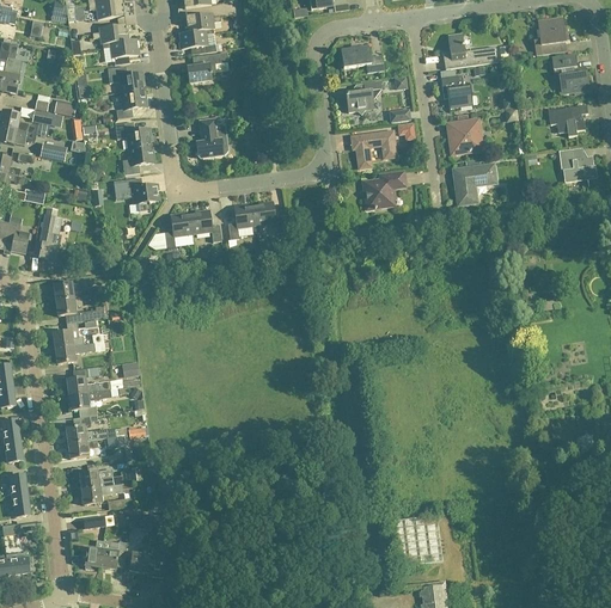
[(67,7),(66,2),(54,0),(53,12),(62,14),(62,12),(67,13),(67,7)]
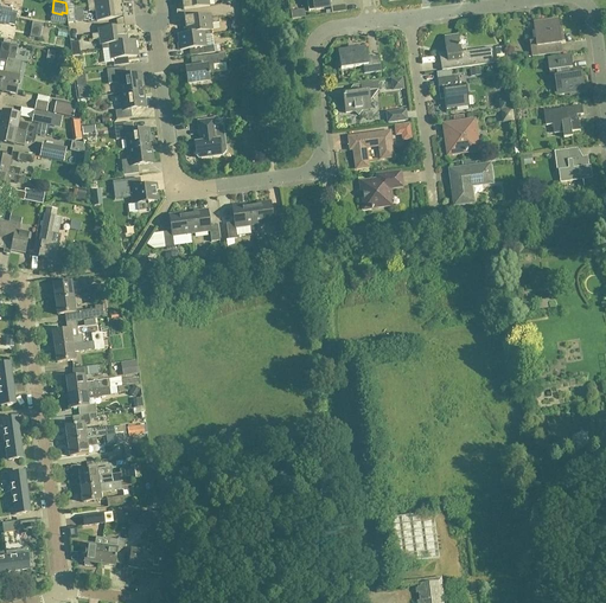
[(123,15),(121,0),(88,5),(89,10),(96,8),(97,19),(123,15)]
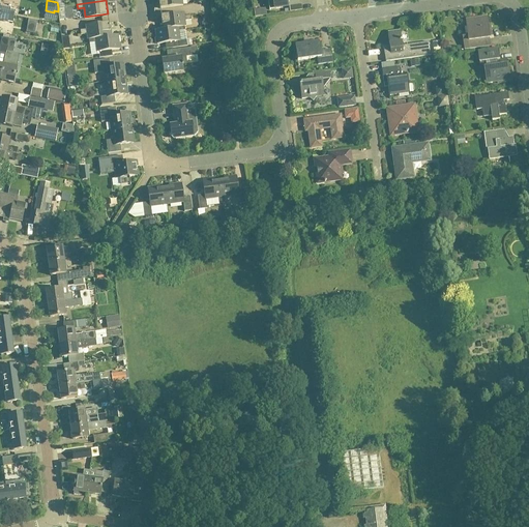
[(268,0),(269,8),(282,6),(282,5),(301,2),(300,0),(268,0)]
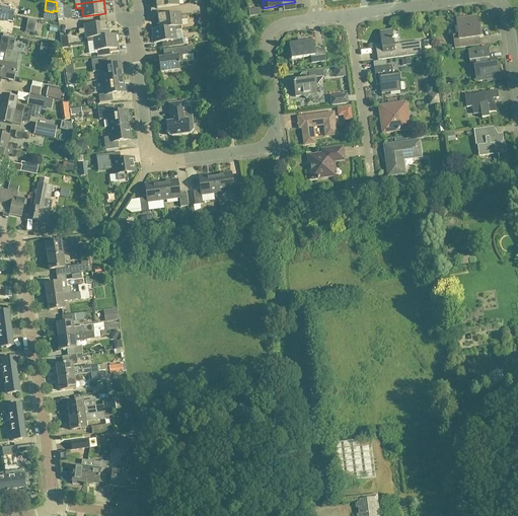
[(0,11),(9,13),(10,6),(0,4),(0,11)]
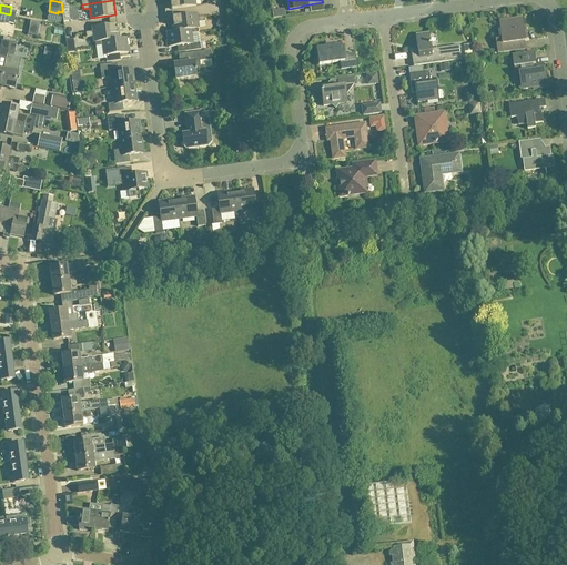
[(70,6),(62,7),(62,12),(63,20),(71,19),(70,6)]
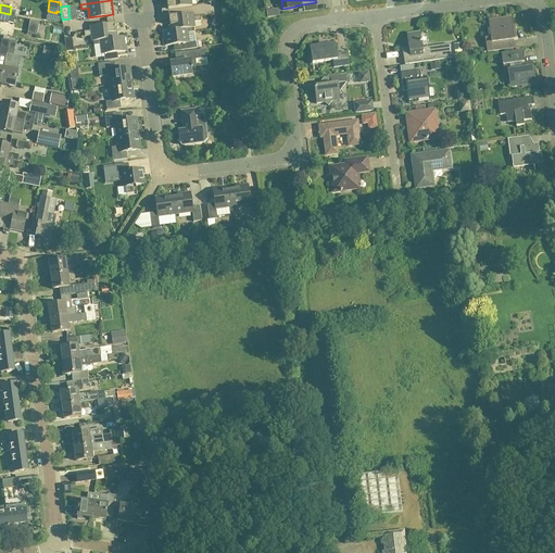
[(171,29),(193,26),(194,26),(194,21),(201,20),(200,14),(193,15),(193,11),(168,14),(171,28),(171,29)]
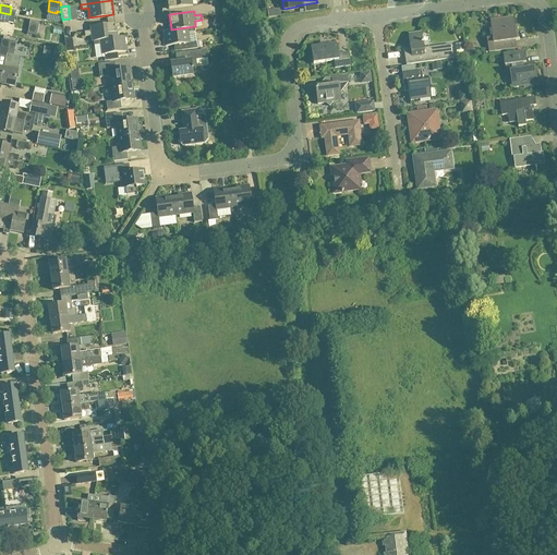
[(39,19),(29,16),(27,31),(37,32),(39,19)]
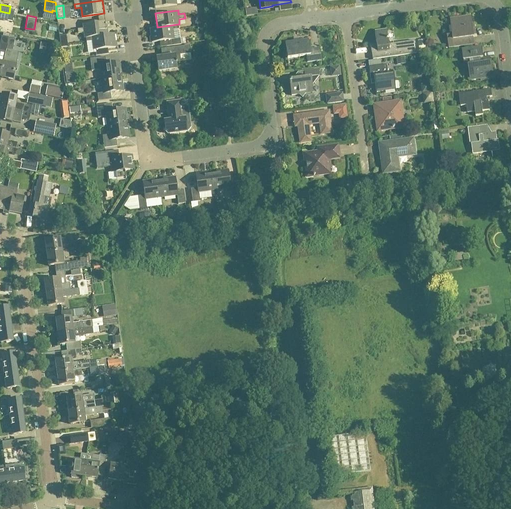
[(203,15),(196,16),(198,27),(205,27),(203,15)]
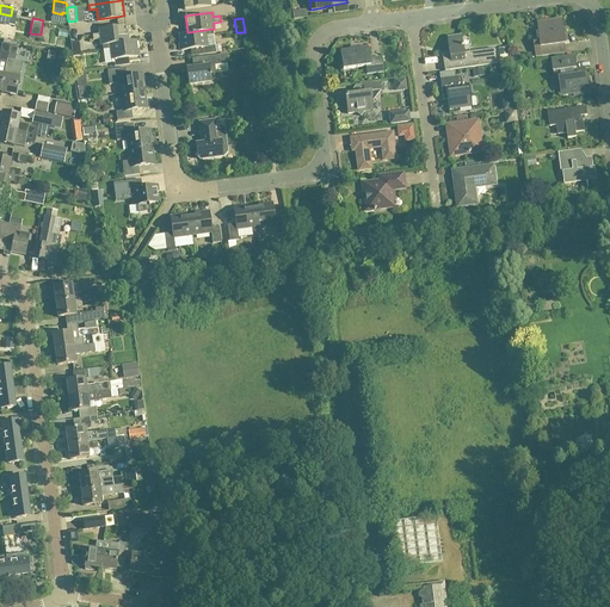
[(567,29),(565,29),(562,18),(538,22),(541,41),(535,42),(536,55),(553,53),(552,44),(566,42),(566,39),(568,38),(567,29)]
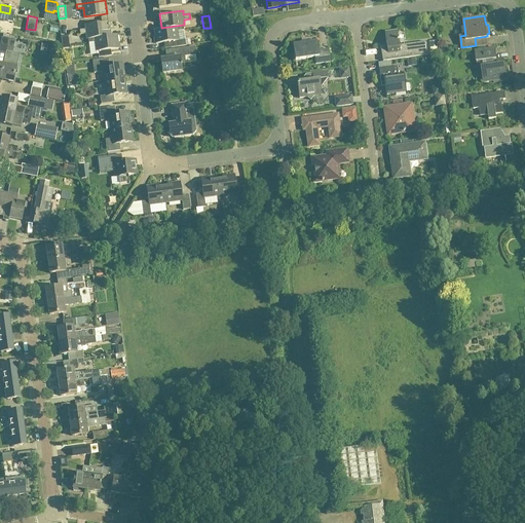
[(110,34),(108,21),(85,24),(85,28),(79,29),(80,33),(86,32),(87,38),(88,37),(110,34)]
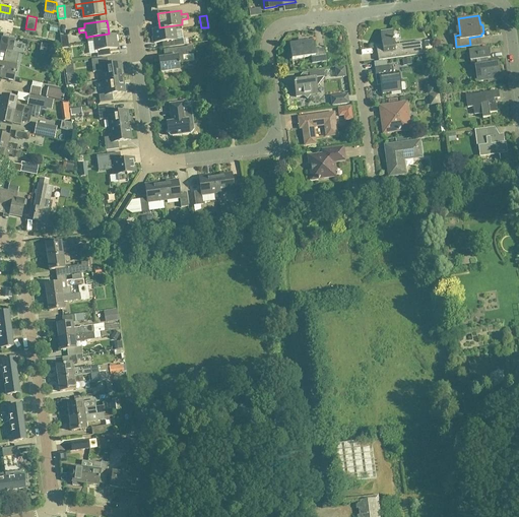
[(159,27),(159,26),(152,27),(154,42),(163,41),(164,47),(184,44),(181,24),(159,27)]
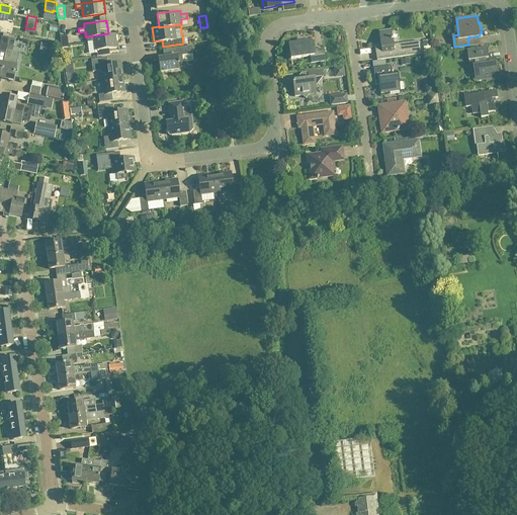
[(381,45),(375,46),(376,59),(421,53),(419,39),(394,44),(392,28),(379,30),(381,45)]
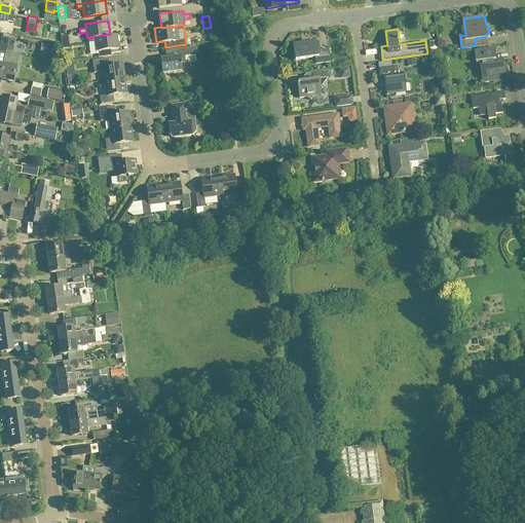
[(88,37),(88,41),(95,40),(97,50),(98,49),(99,55),(112,54),(111,48),(119,47),(117,33),(110,34),(88,37)]
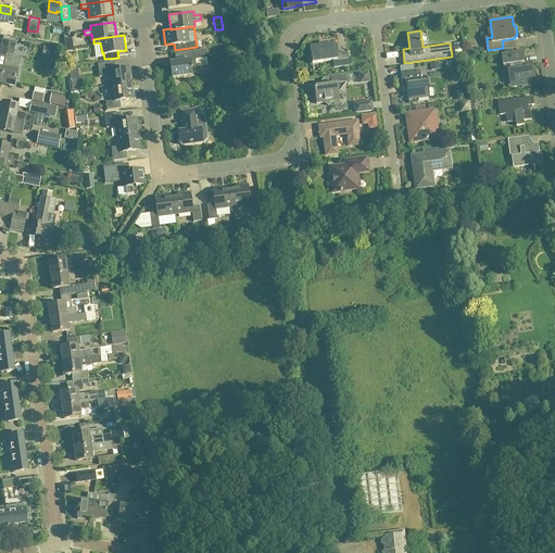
[(72,36),(64,37),(66,50),(74,49),(72,36)]
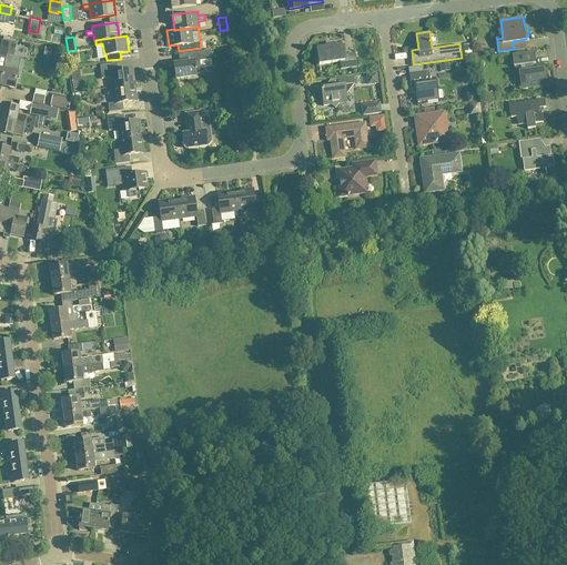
[(13,54),(16,42),(9,41),(8,49),(6,57),(0,83),(14,87),(20,57),(13,54)]
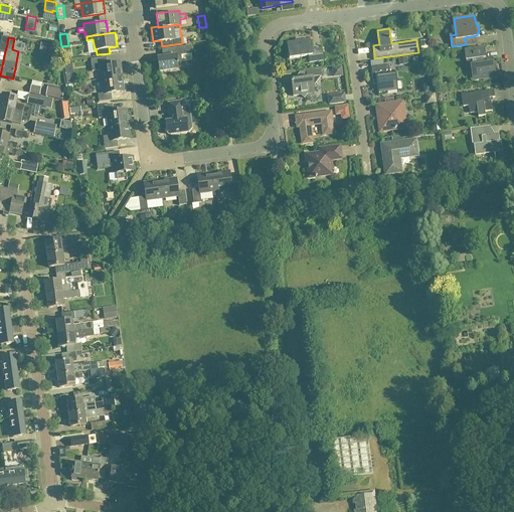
[(310,38),(287,41),(288,50),(287,52),(287,55),(289,56),(289,57),(308,55),(309,61),(323,59),(322,47),(312,48),(310,38)]
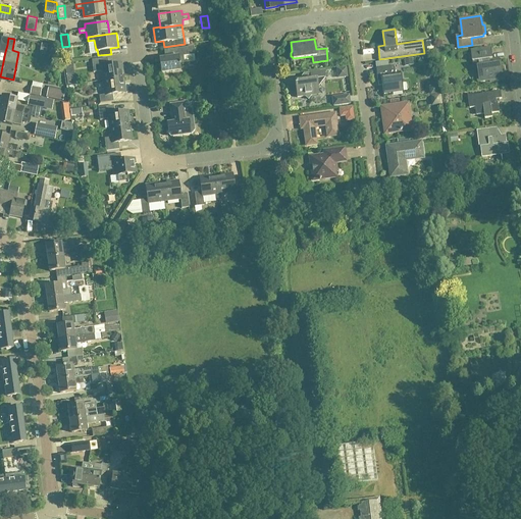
[(196,60),(195,57),(194,45),(176,47),(177,55),(160,57),(161,71),(180,68),(179,63),(180,63),(180,62),(196,60)]
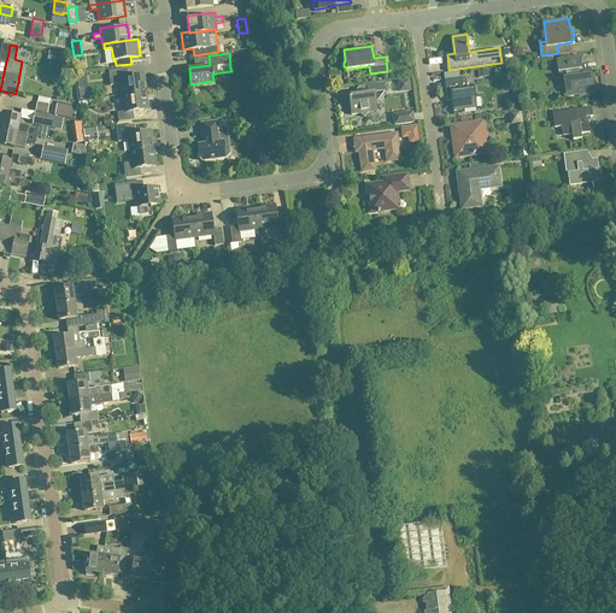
[(582,70),(581,60),(568,62),(568,57),(558,59),(561,78),(565,78),(568,95),(596,92),(593,74),(590,74),(588,70),(582,70)]
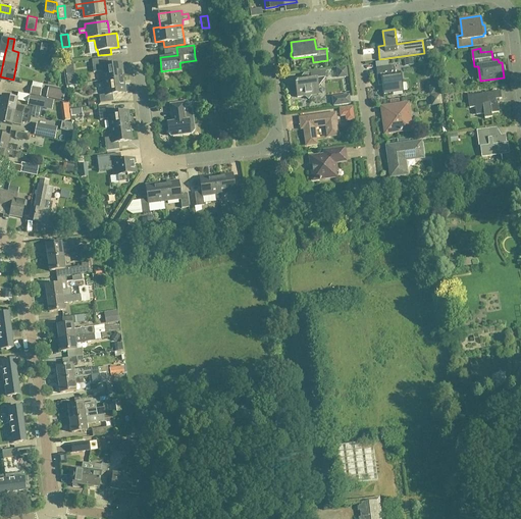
[(103,79),(122,76),(120,61),(108,63),(107,56),(92,58),(94,70),(102,69),(103,79)]
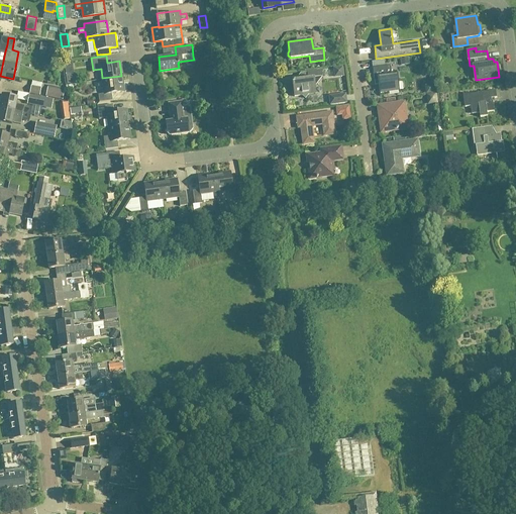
[(391,64),(372,66),(374,80),(378,79),(380,95),(381,94),(380,92),(399,89),(399,92),(400,92),(397,69),(396,69),(397,71),(392,71),(391,64)]
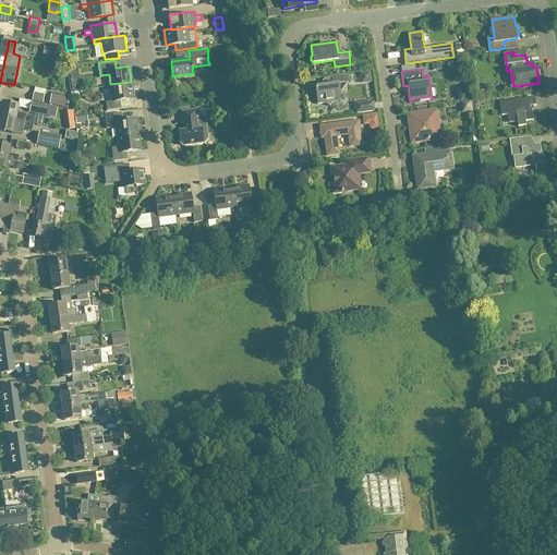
[(371,80),(370,71),(361,72),(362,81),(371,80)]
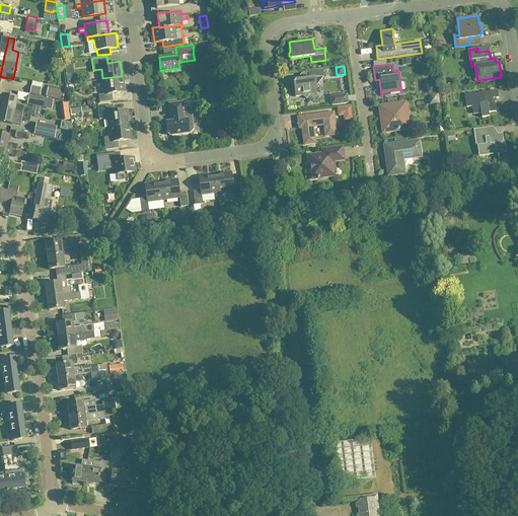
[(306,97),(309,94),(317,92),(316,84),(323,75),(322,69),(308,71),(309,77),(293,79),(295,95),(302,94),(306,97)]
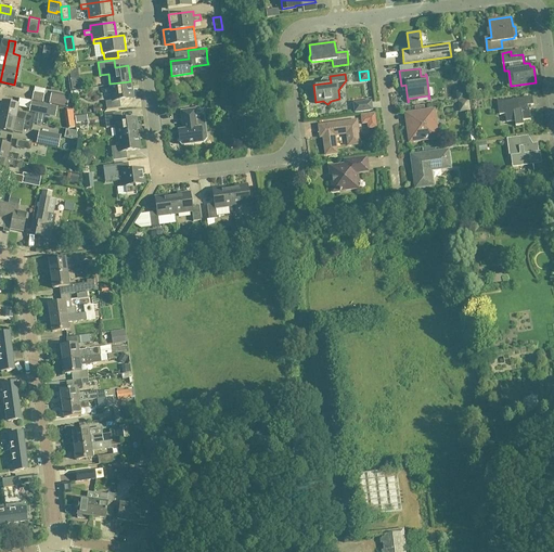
[(130,81),(110,84),(112,99),(105,100),(106,107),(120,106),(119,99),(132,97),(130,81)]
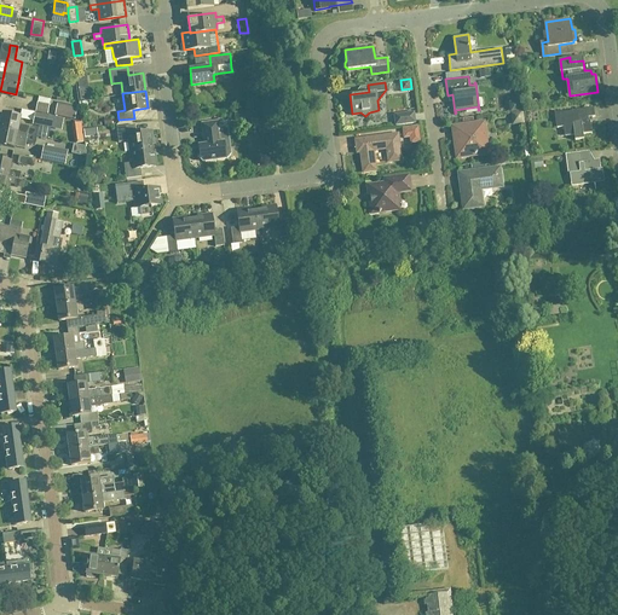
[(520,97),(508,98),(510,109),(520,108),(520,97)]
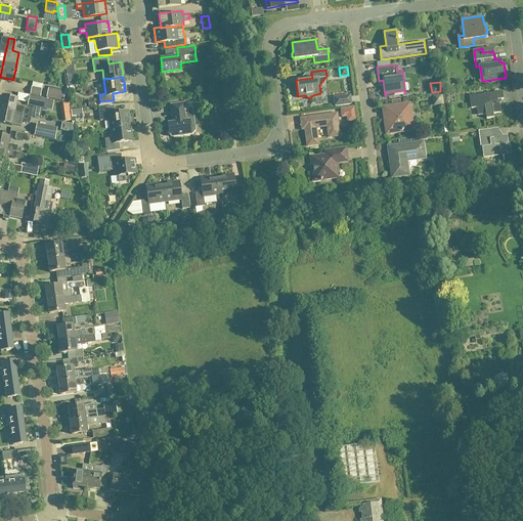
[(40,95),(42,87),(32,85),(30,93),(40,95)]
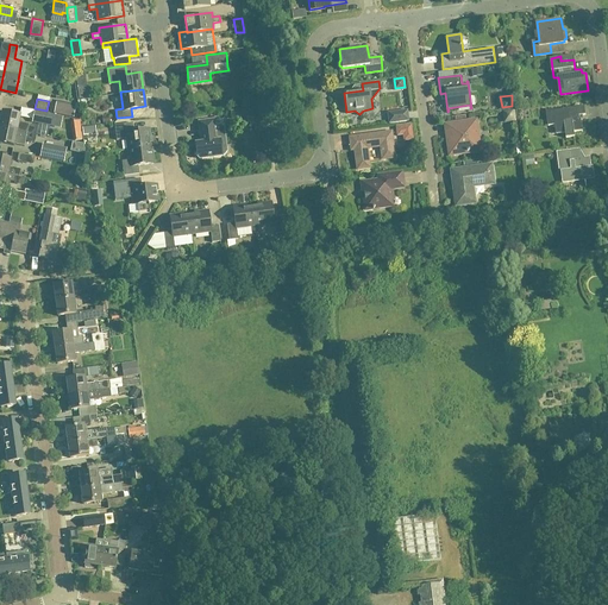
[(76,104),(75,104),(56,100),(54,111),(74,115),(76,104)]
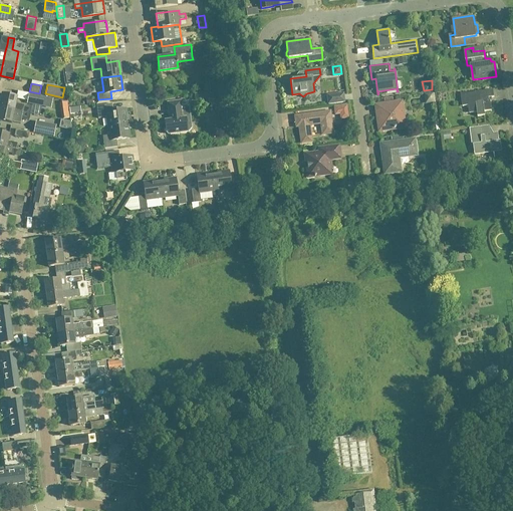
[(489,96),(494,95),(493,88),(461,92),(463,105),(469,104),(470,112),(477,111),(478,115),(485,114),(485,110),(492,109),(490,99),(489,99),(489,96)]
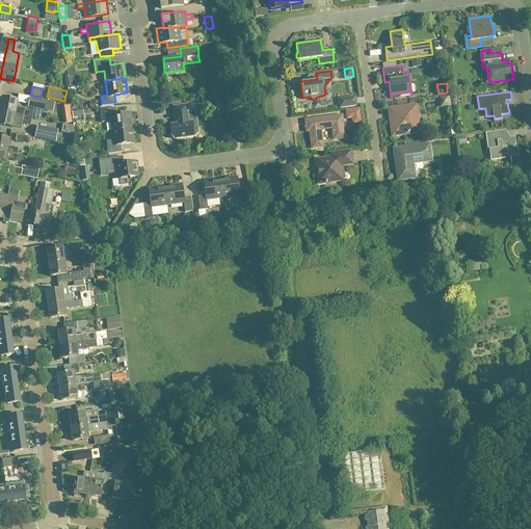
[(449,94),(439,96),(440,106),(451,105),(449,94)]
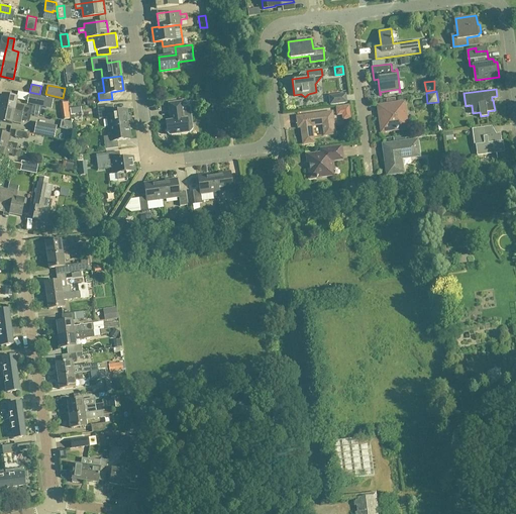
[(347,101),(346,92),(329,95),(330,103),(347,101)]
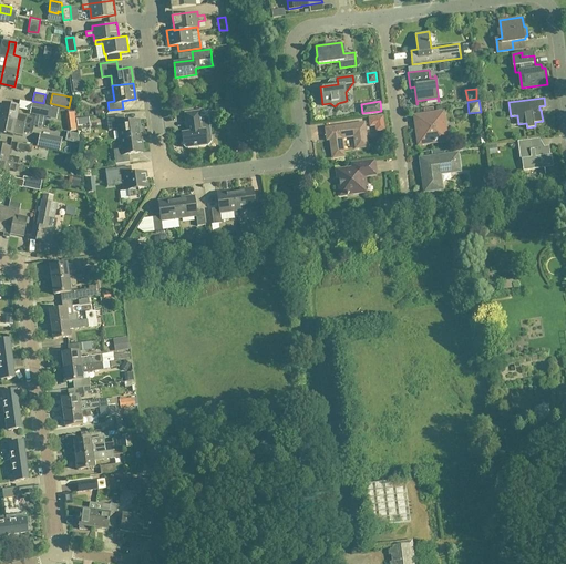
[(49,105),(32,102),(30,111),(48,114),(49,105)]
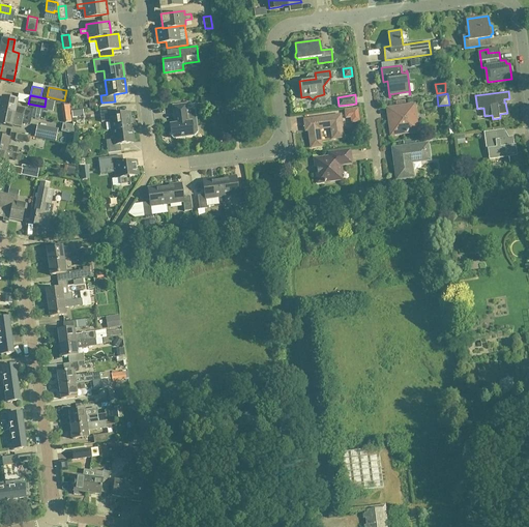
[(2,96),(0,105),(0,109),(31,115),(32,109),(25,108),(25,107),(16,105),(17,98),(2,96)]
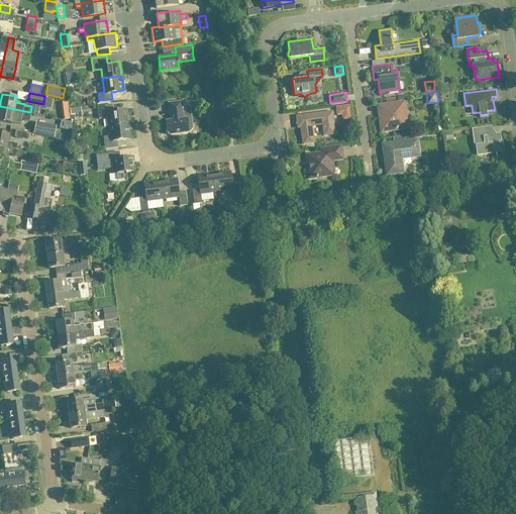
[(172,119),(166,120),(168,132),(169,133),(190,130),(193,127),(190,104),(183,105),(182,100),(169,102),(170,114),(172,114),(173,118),(172,119)]
